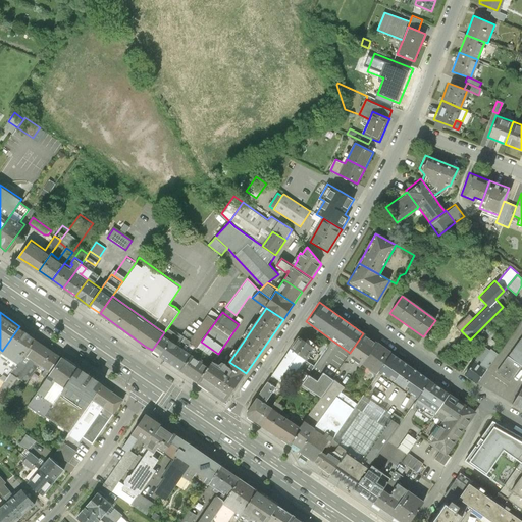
[(193,335),(189,342),(197,347),(201,342),(216,320),(208,315),(193,335)]
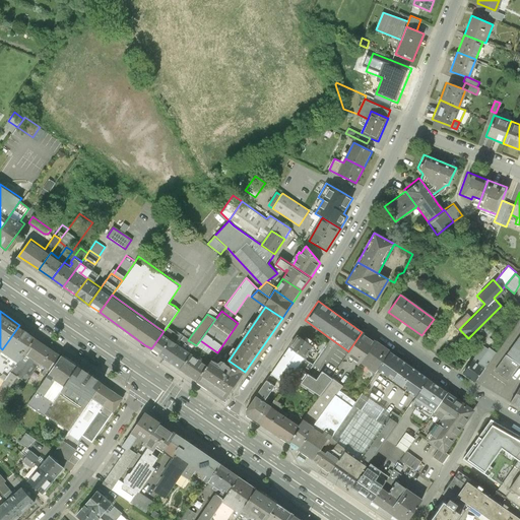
[(488,346),(490,347),(494,341),(490,338),(496,328),(488,323),(471,337),(481,344),(486,347),(488,346)]
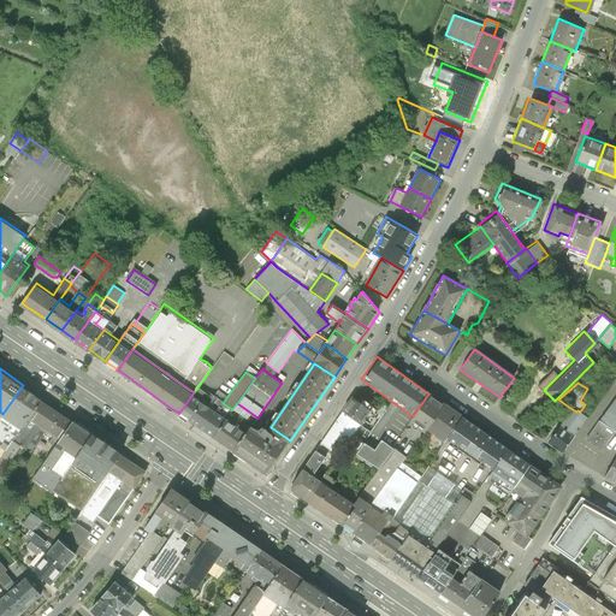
[(29,418),(41,398),(23,385),(3,414),(0,416),(0,446),(6,450),(29,418)]
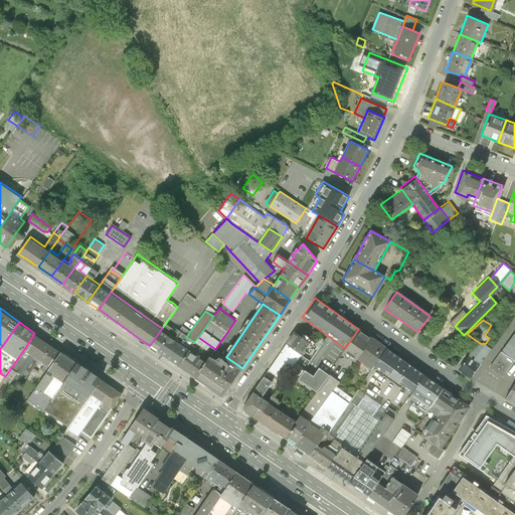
[(162,328),(150,345),(178,365),(194,342),(186,337),(178,332),(166,323),(162,328)]
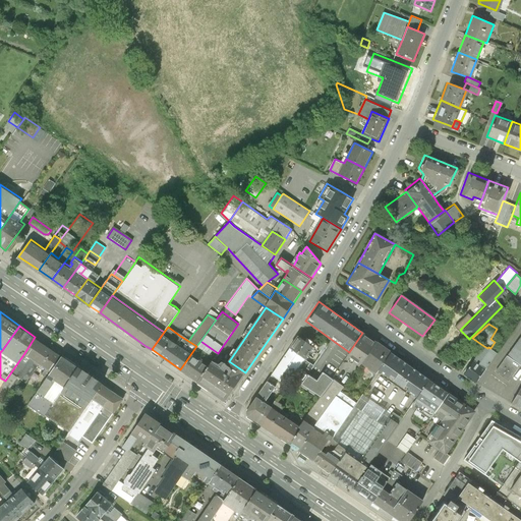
[(188,341),(192,335),(184,330),(180,336),(188,341)]
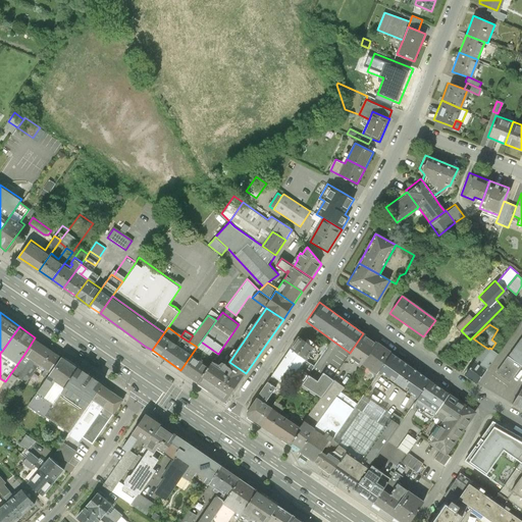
[(521,365),(521,332),(507,355),(521,365)]
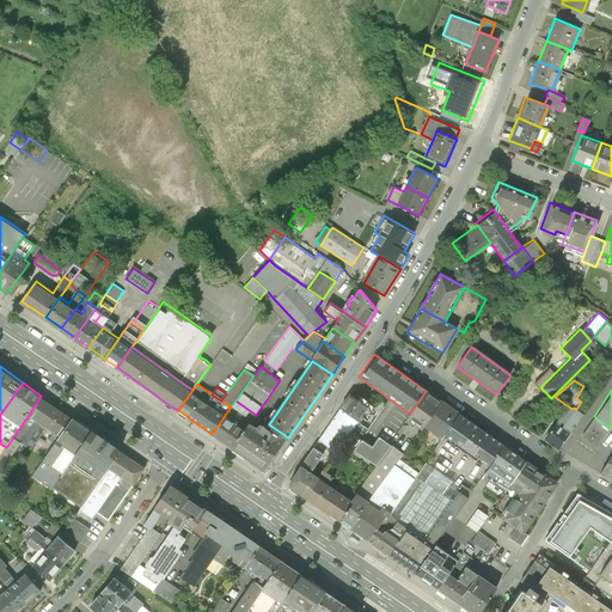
[(422,430),(423,428),(441,402),(426,391),(410,414),(407,420),(422,430)]
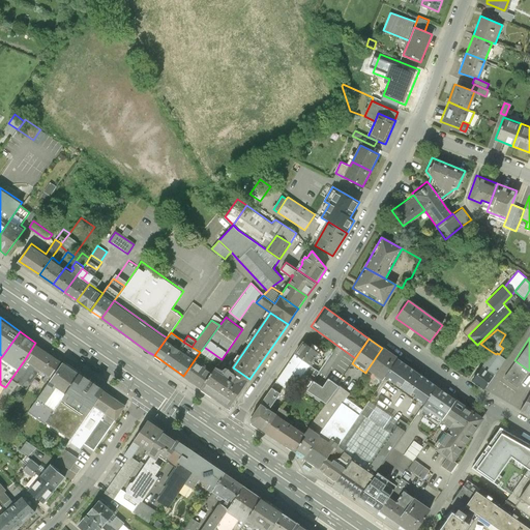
[(301,342),(293,354),(308,364),(312,360),(317,364),(323,356),(321,354),(323,351),(310,342),(307,345),(301,342)]
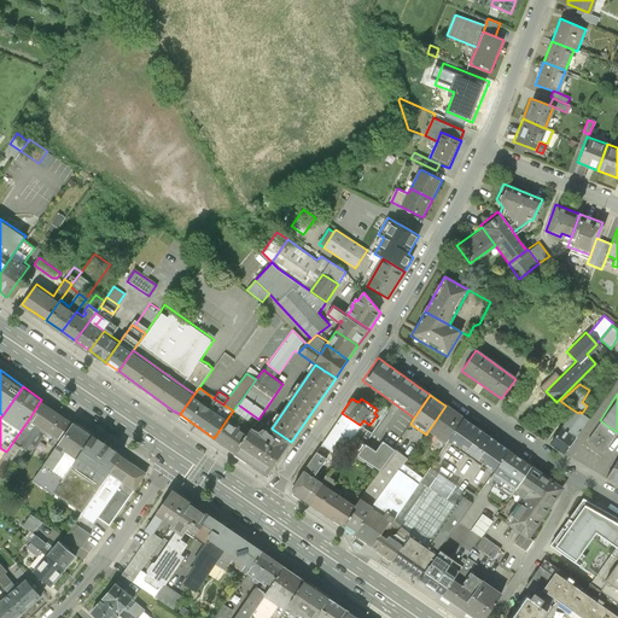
[(60,441),(74,421),(41,400),(29,419),(46,431),(60,441)]
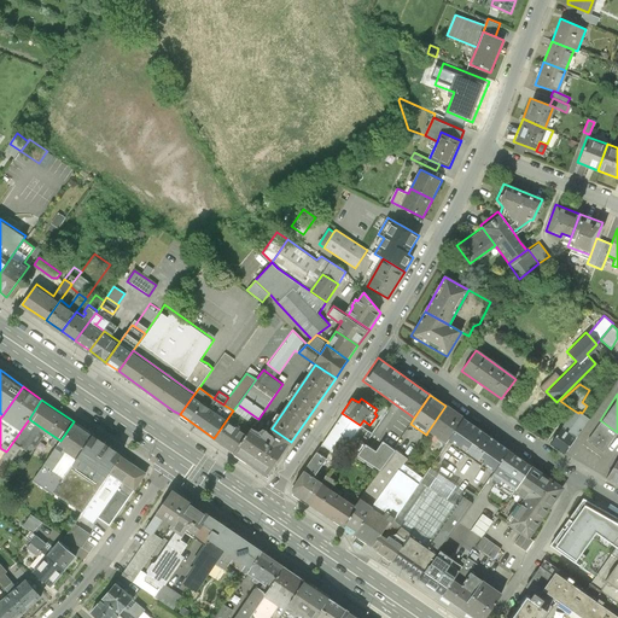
[(389,408),(382,403),(377,409),(374,413),(377,415),(382,419),(389,408)]
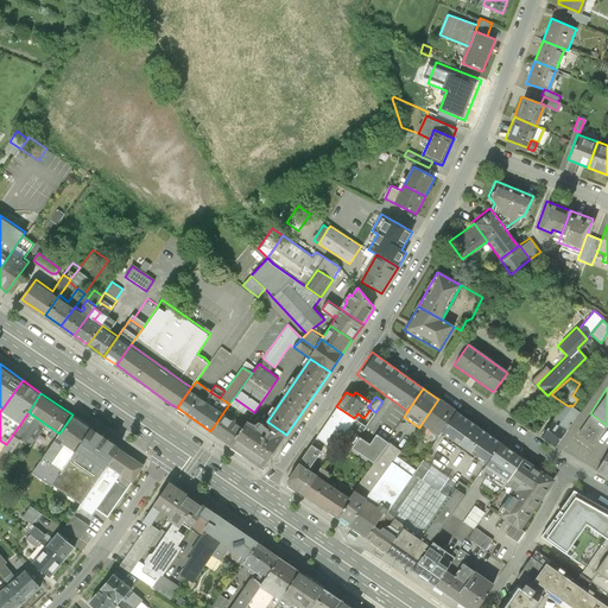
[(437,437),(441,432),(456,411),(438,399),(420,425),(437,437)]
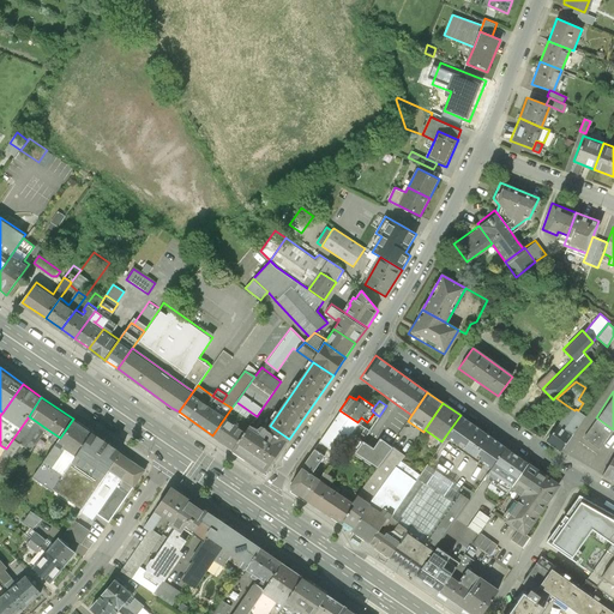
[(557,423),(572,435),(585,416),(578,410),(576,409),(575,410),(569,407),(557,423)]
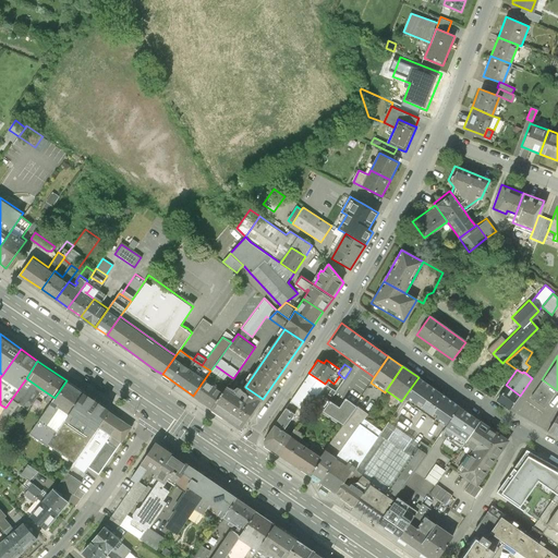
[(222,380),(210,371),(193,396),(211,408),(225,388),(219,385),(222,380)]
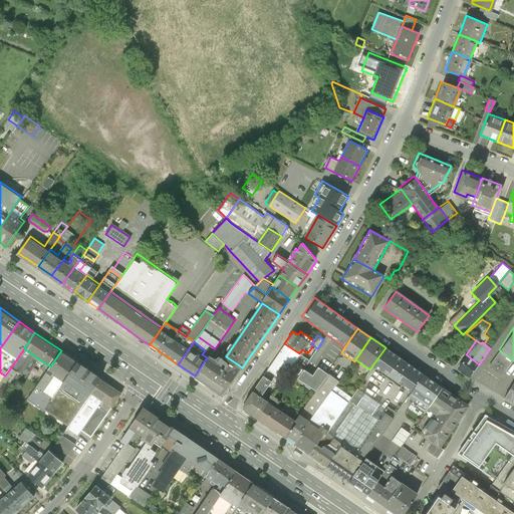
[(299,353),(284,343),(266,368),(281,379),(285,373),(292,363),(299,353)]
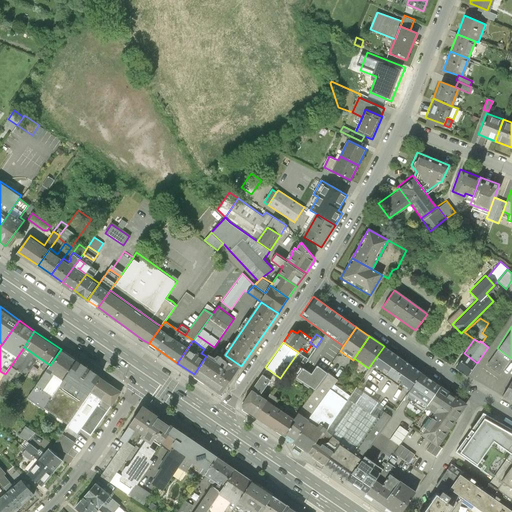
[(422,373),(384,346),(371,364),(409,391),(422,373)]
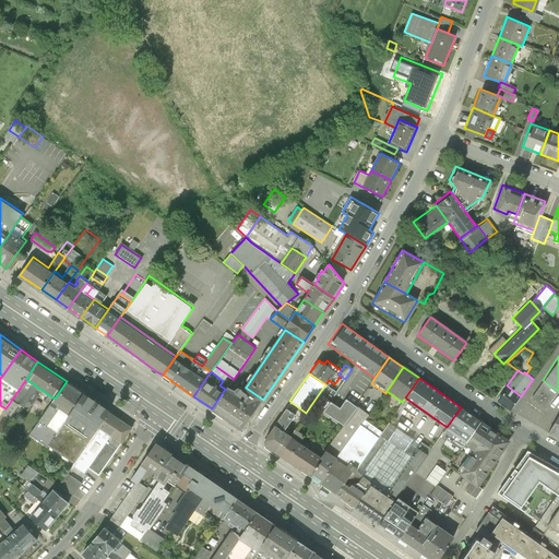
[(27,411),(42,390),(26,379),(6,408),(0,415),(0,430),(19,405),(27,411)]
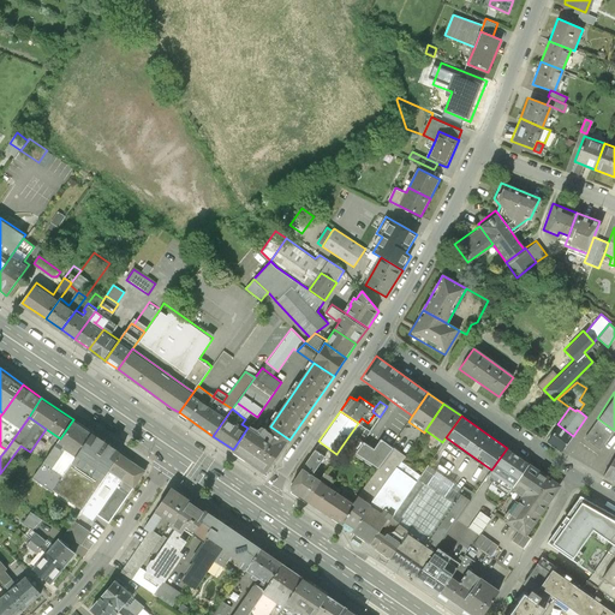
[(597,454),(614,430),(597,418),(580,442),(597,454)]
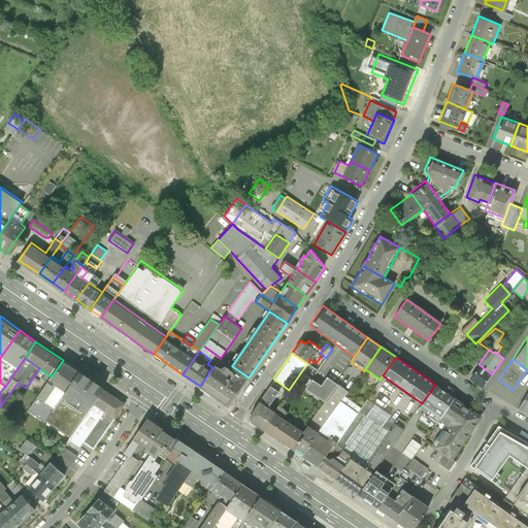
[(45,421),(80,372),(63,360),(52,376),(29,408),(45,421)]
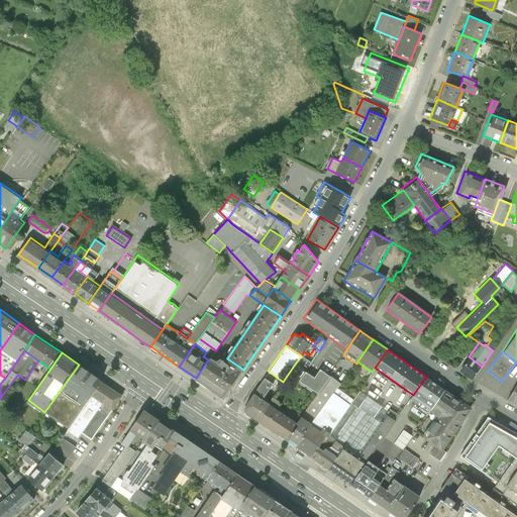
[(211,355),(208,359),(196,378),(225,398),(243,370),(227,358),(224,356),(220,362),(211,355)]
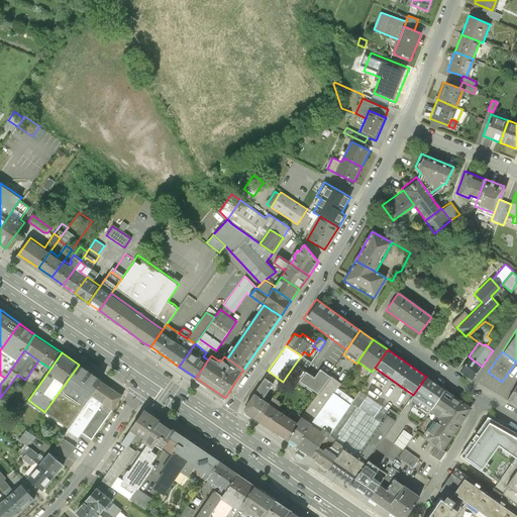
[(469,356),(458,371),(472,380),(482,367),(469,356)]
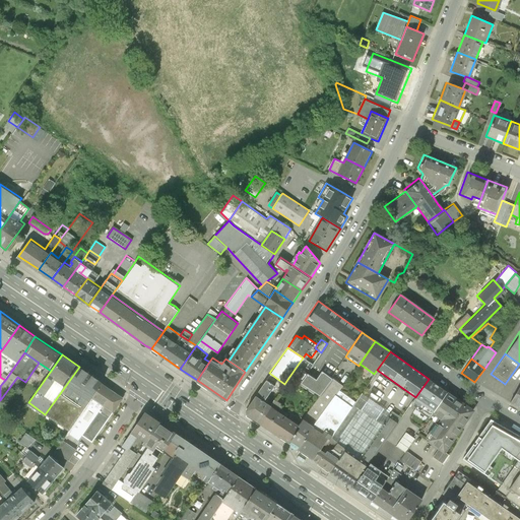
[(93,398),(104,384),(79,367),(45,414),(69,432),(93,398)]
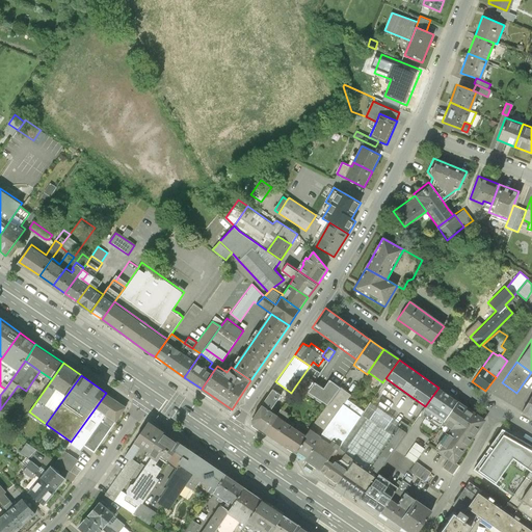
[(321,388),(302,376),(295,387),(324,405),(338,387),(327,378),(321,388)]
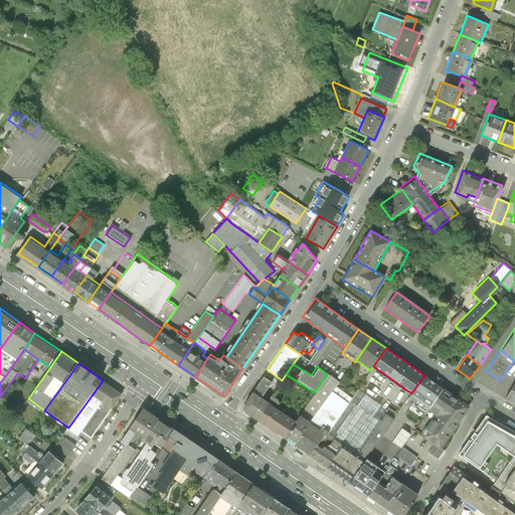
[(314,392),(298,415),(309,423),(335,387),(339,382),(327,374),(314,392)]
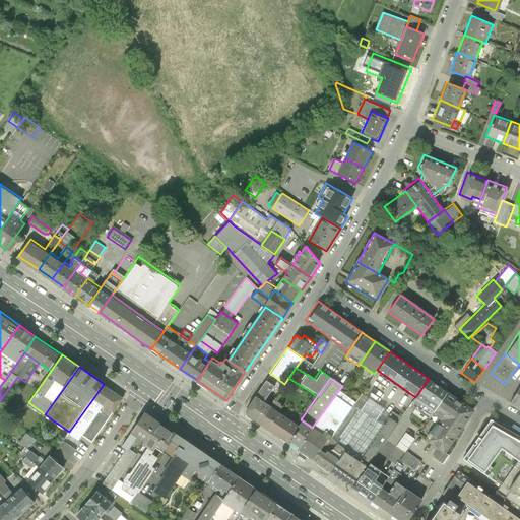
[(263,379),(253,395),(261,401),(272,385),(263,379)]
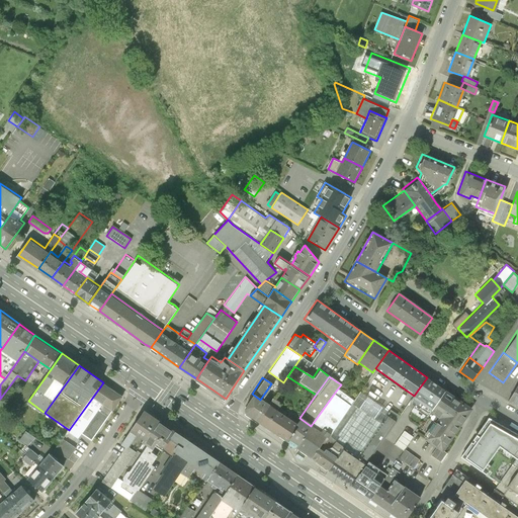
[(442,392),(427,377),(414,396),(430,410),(442,392)]
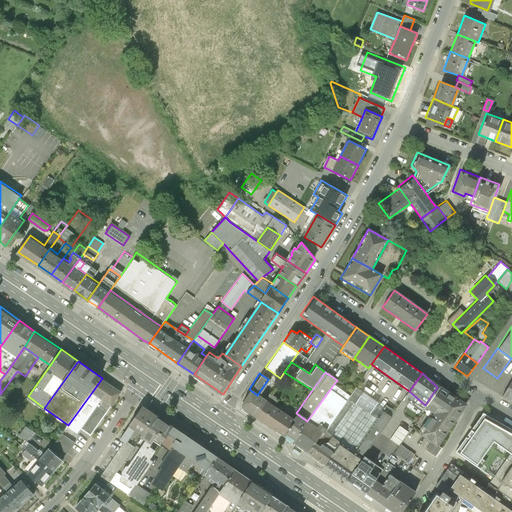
[(102,378),(92,392),(111,406),(122,391),(102,378)]
